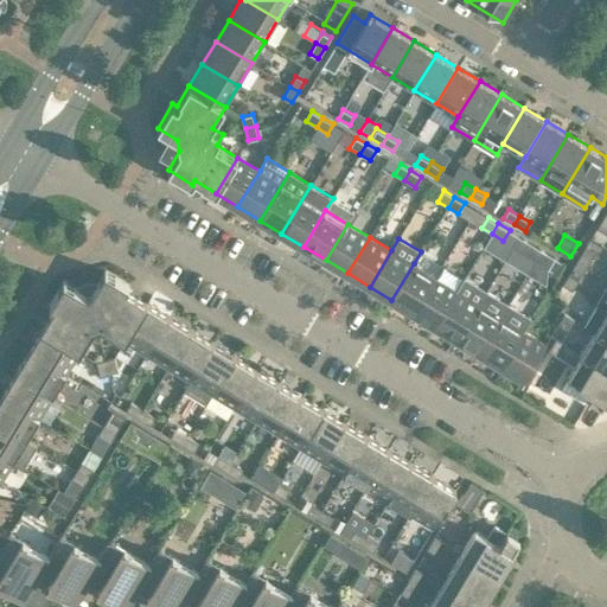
[(531,243),(525,254),(536,260),(542,249),(531,243)]
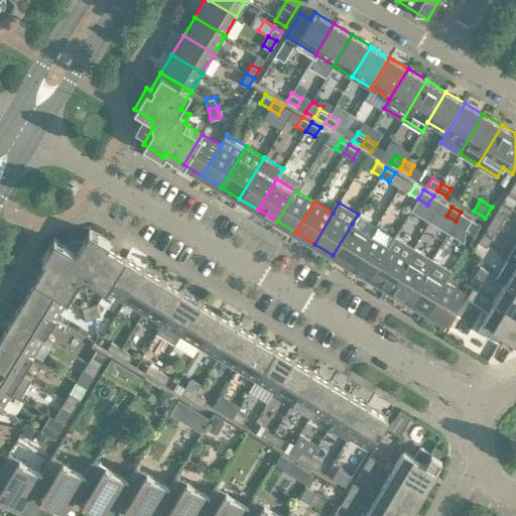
[(507,215),(498,209),(493,218),(502,223),(507,215)]
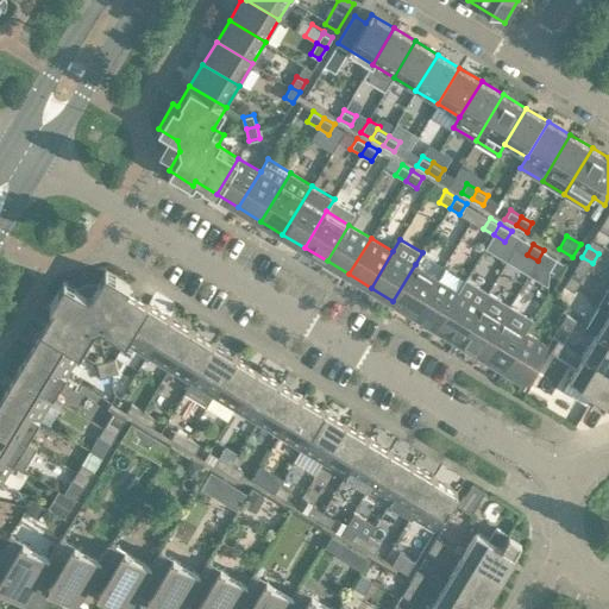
[(548,268),(554,257),(544,250),(538,261),(548,268)]
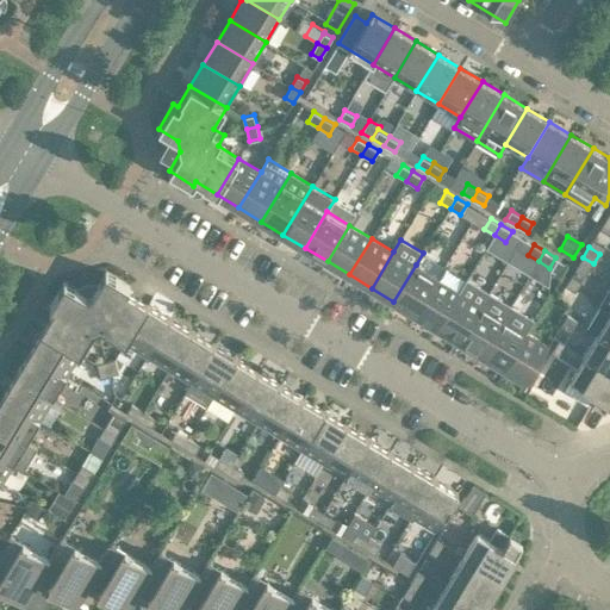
[(577,268),(587,274),(593,263),(583,257),(577,268)]
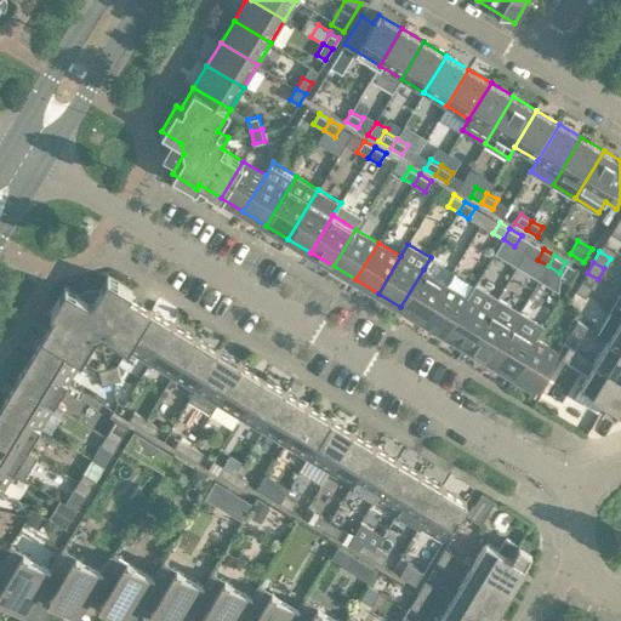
[(581,271),(571,266),(565,277),(574,281),(581,271)]
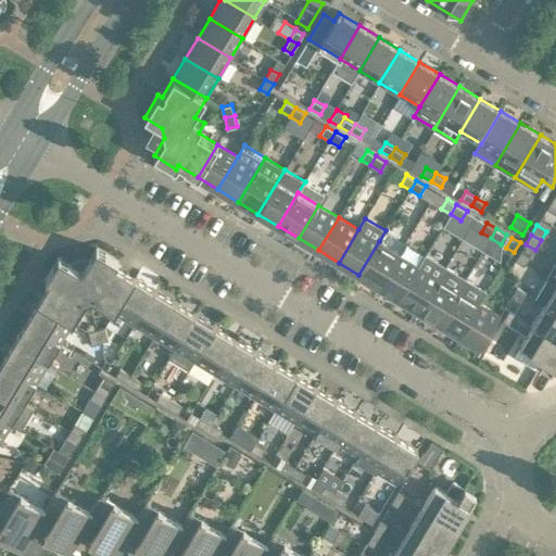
[(379,287),(399,254),(379,241),(358,275),(379,287)]
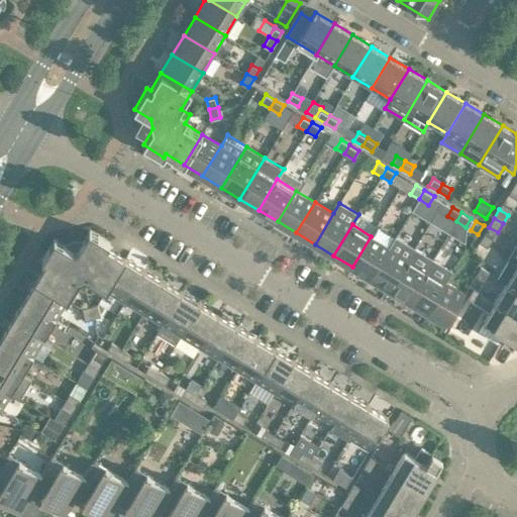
[(55,238),(42,260),(46,262),(35,280),(68,299),(80,280),(87,278),(106,290),(126,257),(108,246),(110,242),(90,229),(81,245),(71,247),(55,238)]
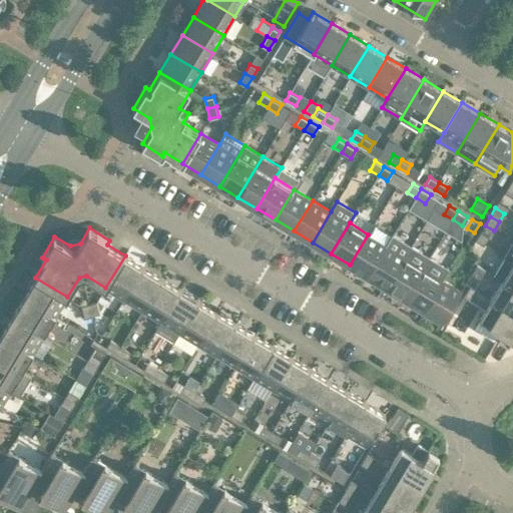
[(481,232),(476,241),(484,245),(489,237),(481,232)]
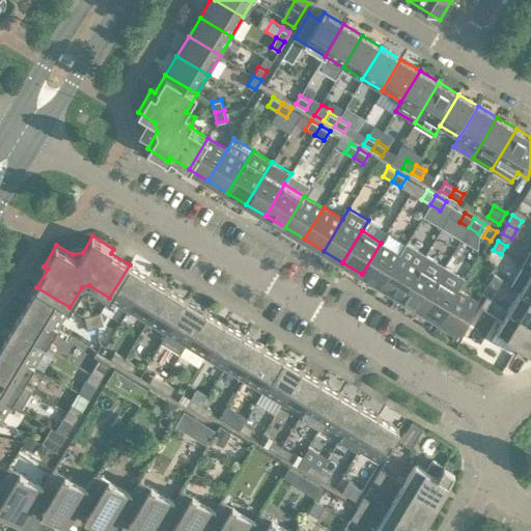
[(381,285),(400,254),(381,243),(362,274),(381,285)]
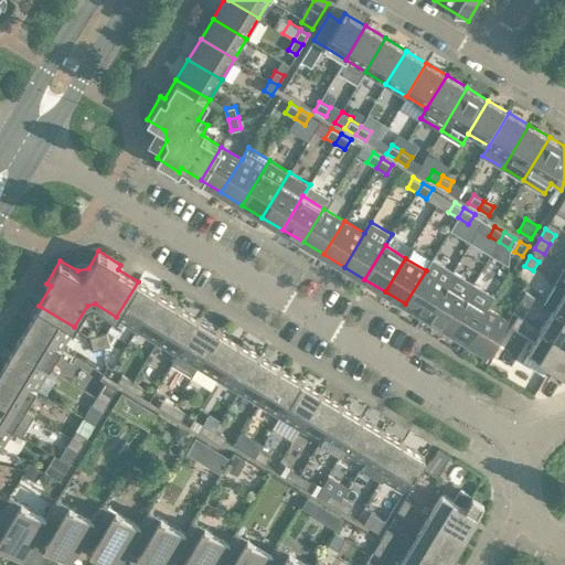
[(426,316),(452,272),(433,259),(426,270),(405,304),(426,316)]
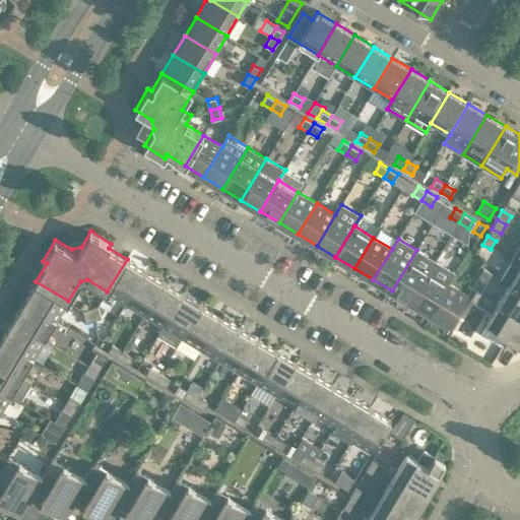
[(410,302),(436,261),(416,250),(392,290),(410,302)]
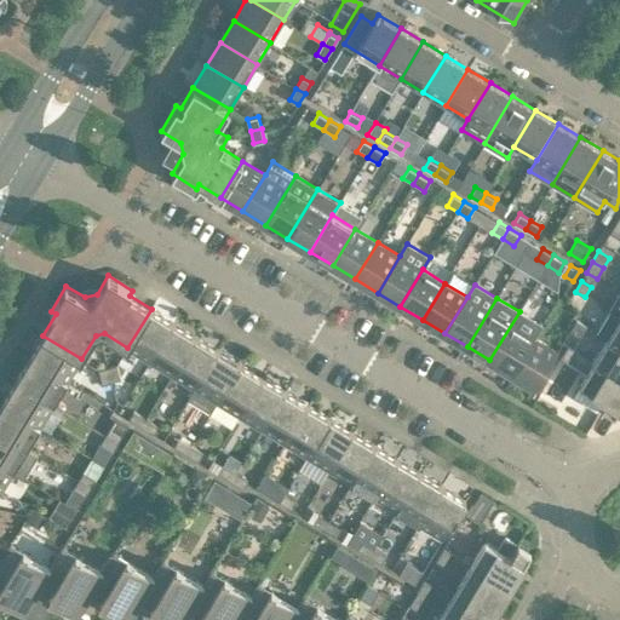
[(150,361),(173,322),(151,309),(127,348),(150,361)]
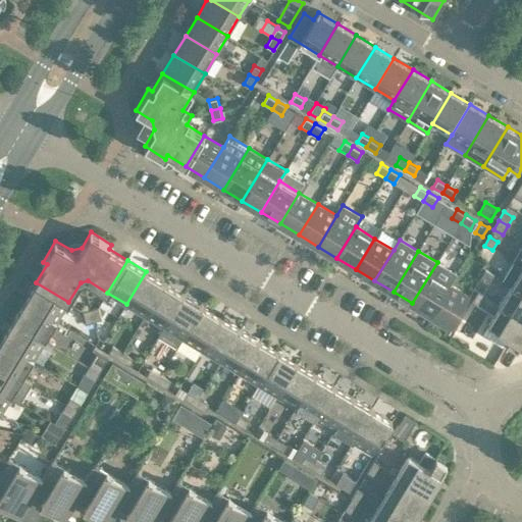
[(521,265),(515,261),(504,280),(512,284),(521,291),(521,265)]
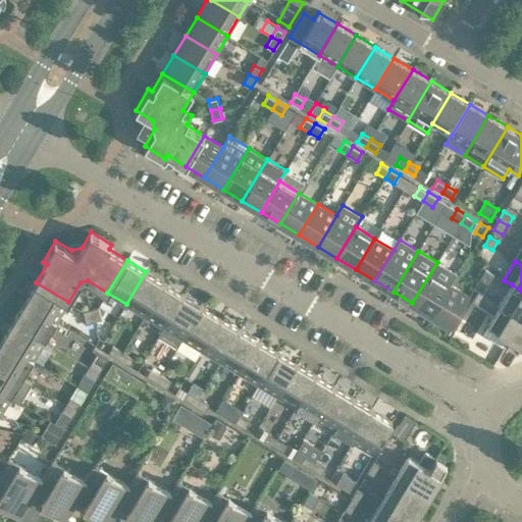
[(431,315),(450,283),(456,273),(437,262),(412,303),(431,315)]
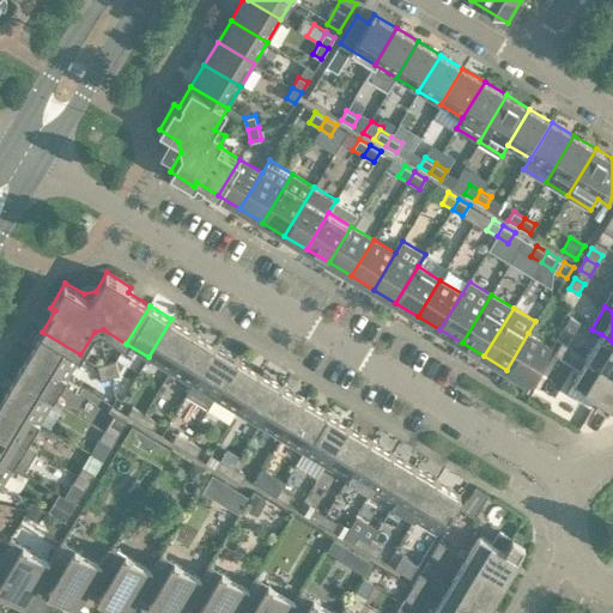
[(581,322),(571,316),(566,326),(575,332),(581,322)]
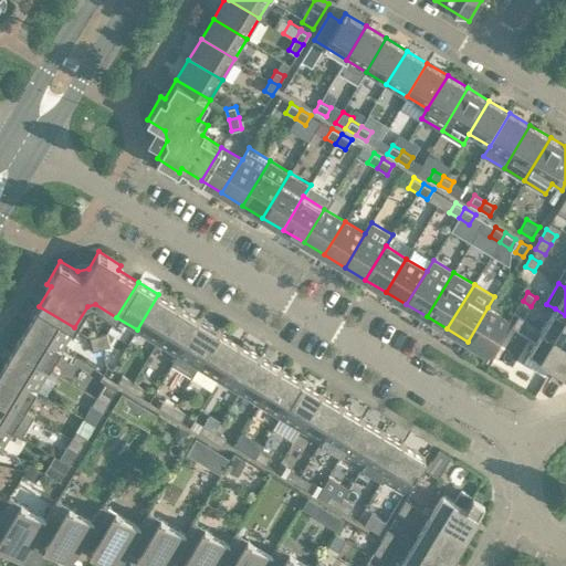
[(158,294),(137,329),(157,342),(179,306),(158,294)]
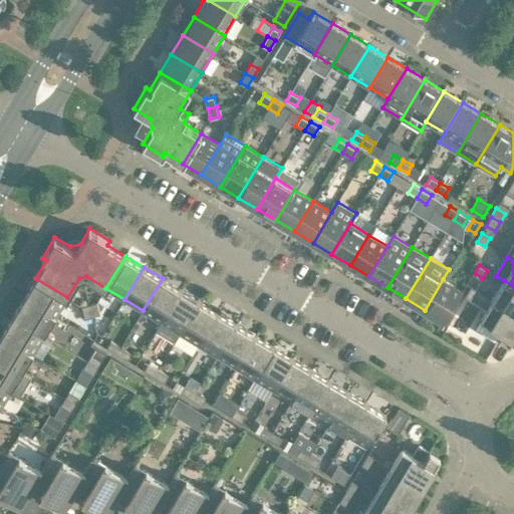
[(24,297),(56,316),(67,297),(35,278),(24,297)]
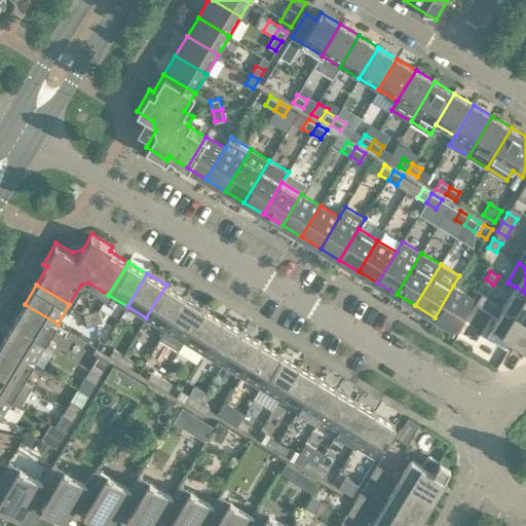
[(166,285),(146,317),(165,330),(185,296),(166,285)]
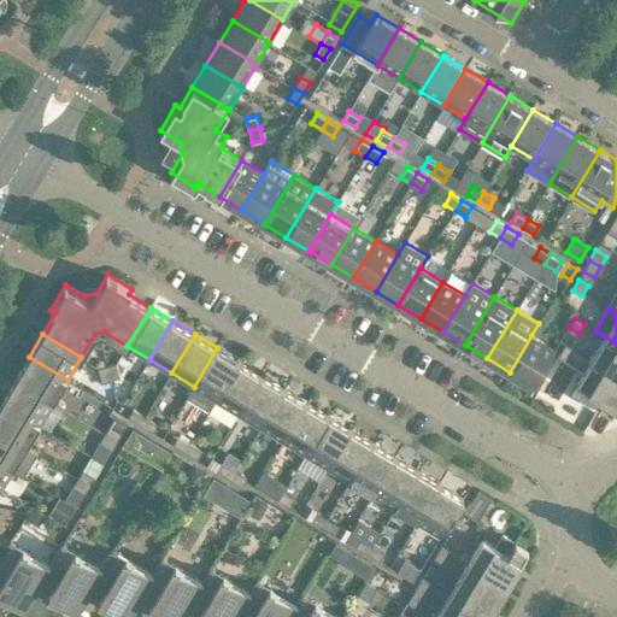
[(533,386),(554,350),(532,335),(510,372),(533,386)]
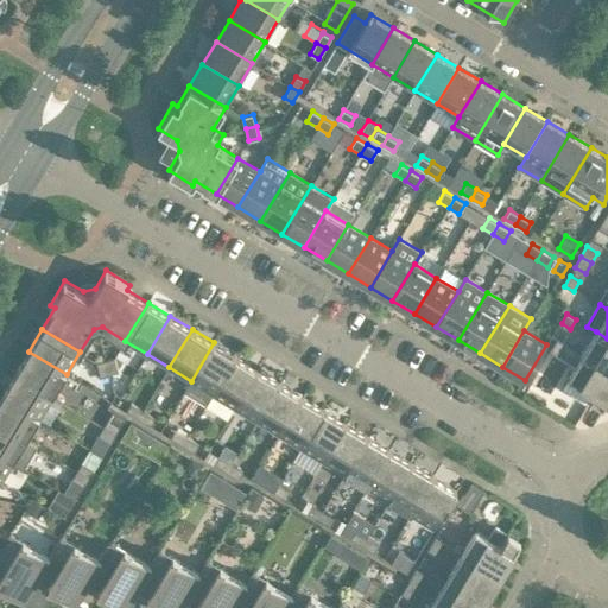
[(607,339),(596,331),(583,354),(607,368),(607,339)]
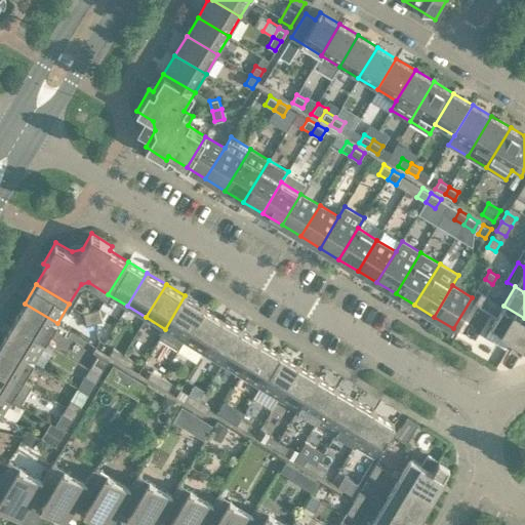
[(490,297),(482,292),(477,300),(485,306),(490,297)]
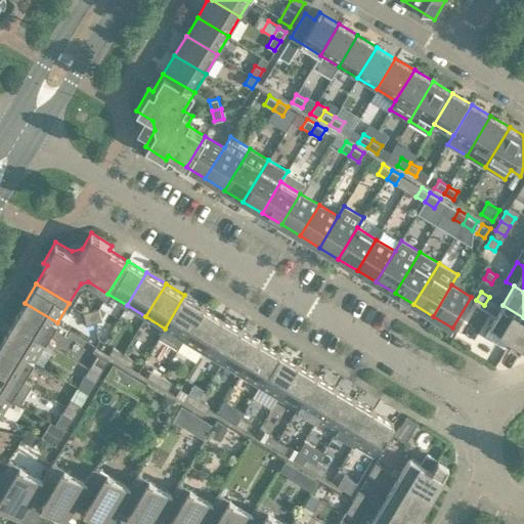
[(165,329),(160,337),(178,348),(183,340),(204,307),(184,295),(165,329)]
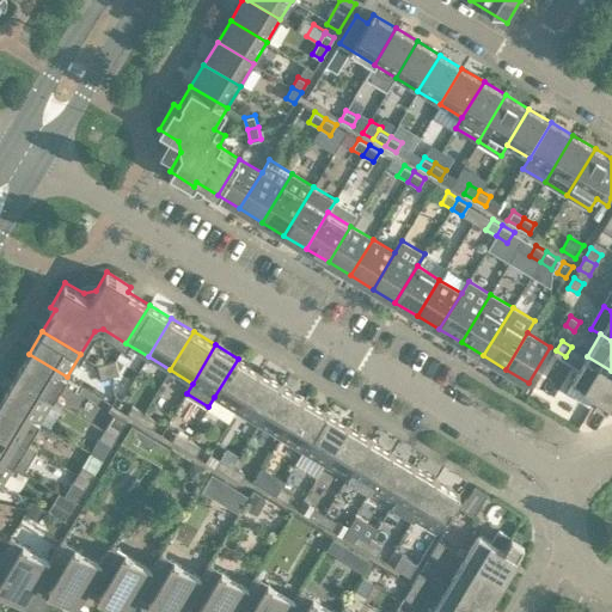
[(571,347),(565,356),(579,365),(585,354),(571,347)]
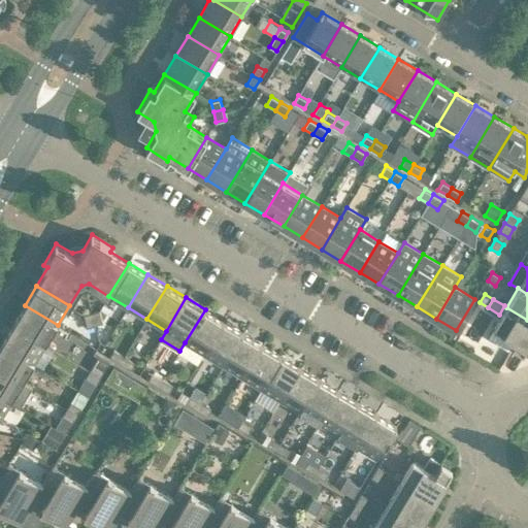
[(58,325),(25,305),(13,324),(46,343),(58,325)]
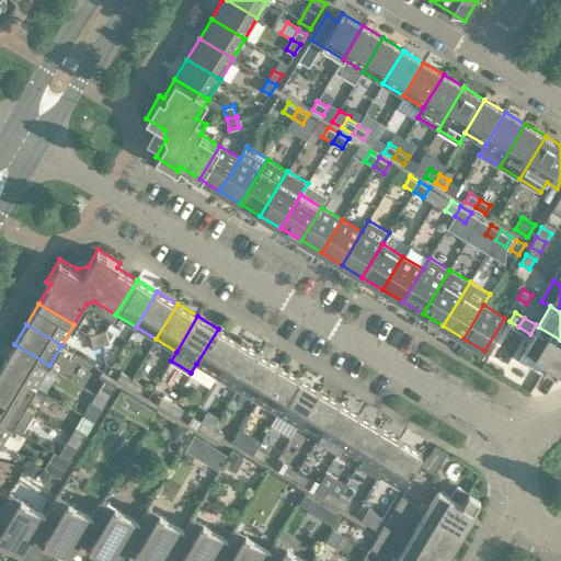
[(544,367),(557,375),(560,366),(560,340),(538,327),(525,347),(548,362),(544,367)]
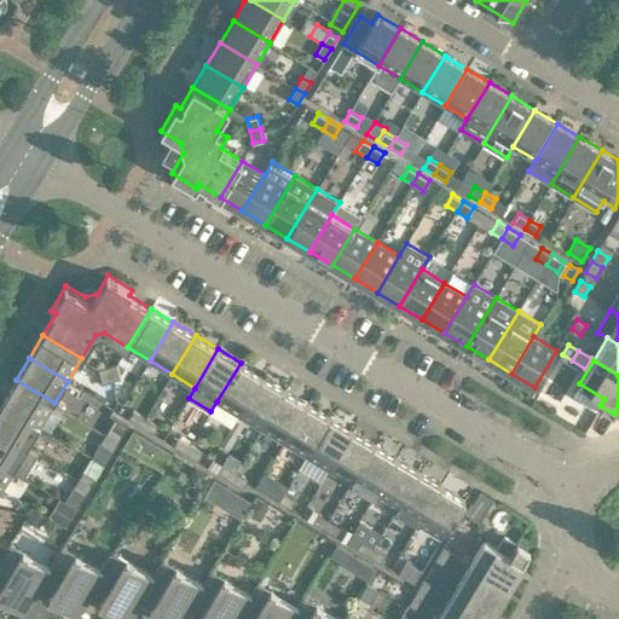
[(121,377),(117,363),(108,366),(111,380),(121,377)]
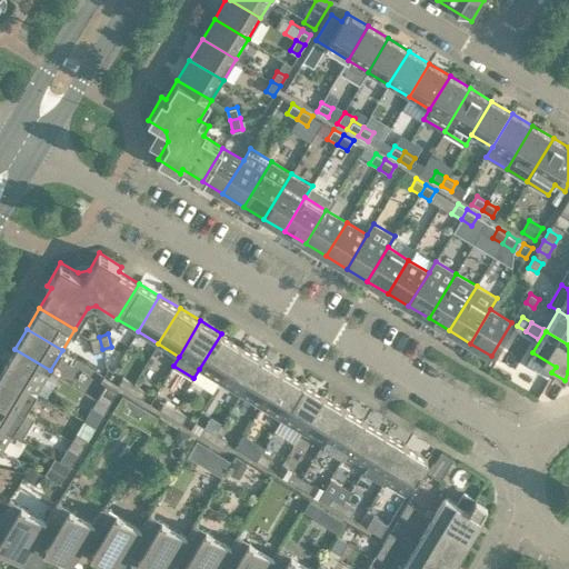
[(221,333),(199,369),(219,381),(241,346),(221,333)]
